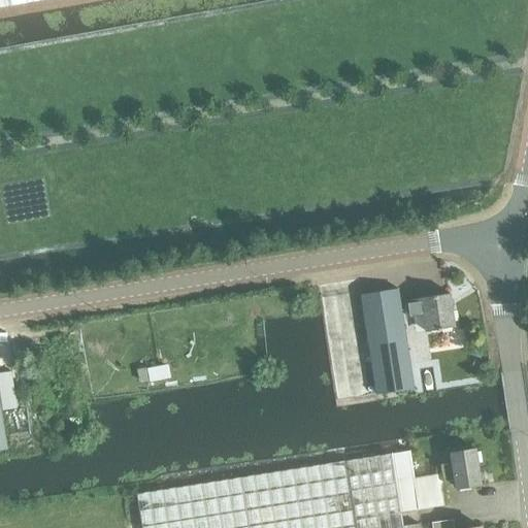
[(398,289),(361,295),(375,394),(414,388),(398,289)]
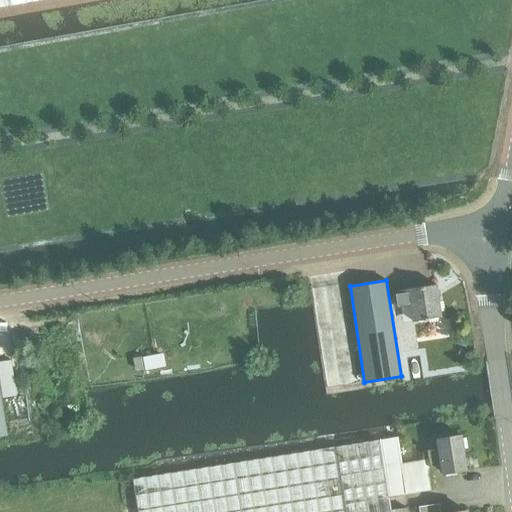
[(441,317),(436,284),(407,289),(392,292),(394,307),(409,305),(412,322),(441,317)]
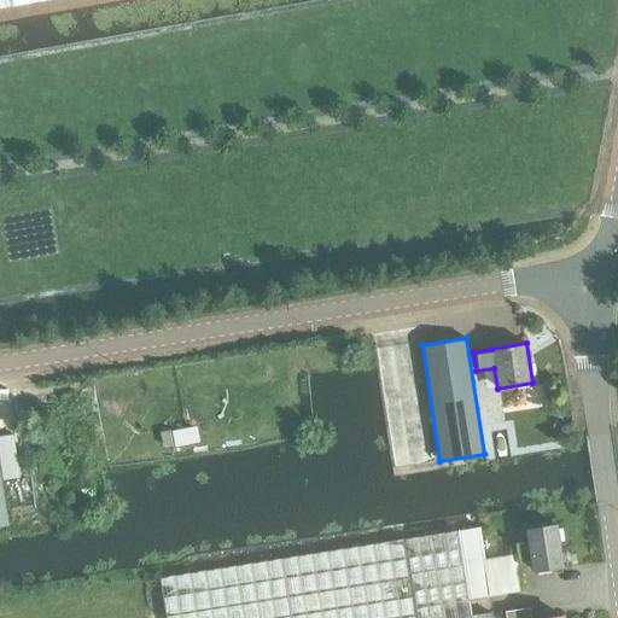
[(386,396),(394,466),(430,462),(427,444),(412,445),(409,420),(397,421),(394,395),(386,396)]
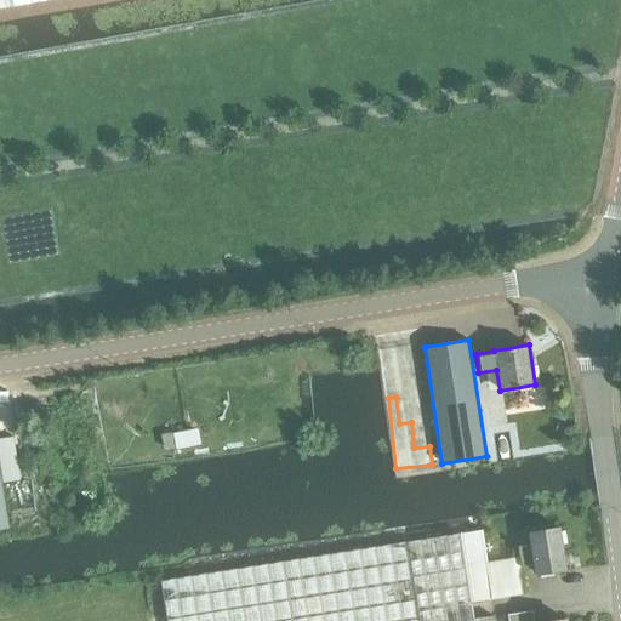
[(540,573),(567,568),(559,527),(531,531),(534,542),(519,545),(522,564),(536,562),(540,573)]
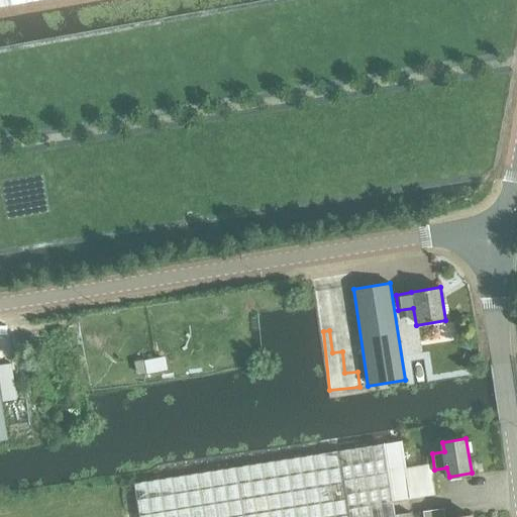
[(402,441),(383,444),(130,484),(135,516),(411,516),(411,512),(394,515),(392,501),(438,494),(432,462),(406,467),(402,441)]
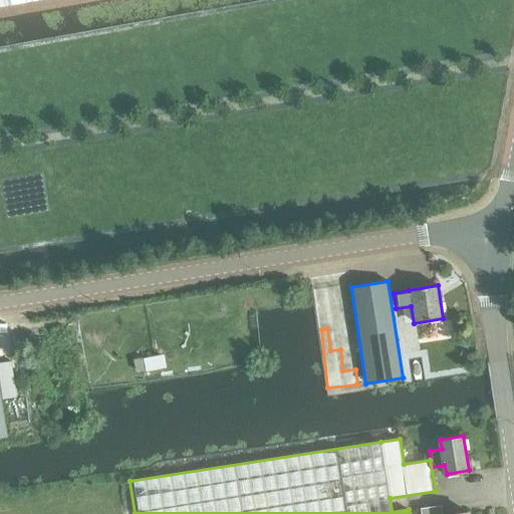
[(470,513),(470,512),(457,513),(443,513),(442,504),(424,507),(421,508),(421,513),(470,513)]
